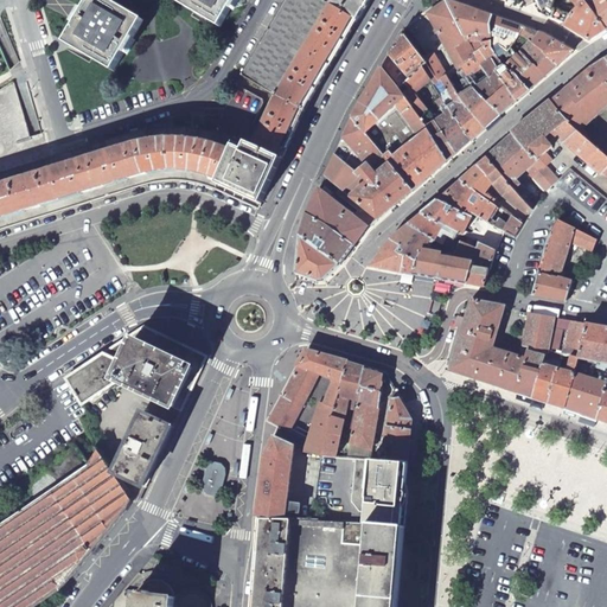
[(142,21),(108,0),(90,0),(65,43),(114,70),(142,21)]
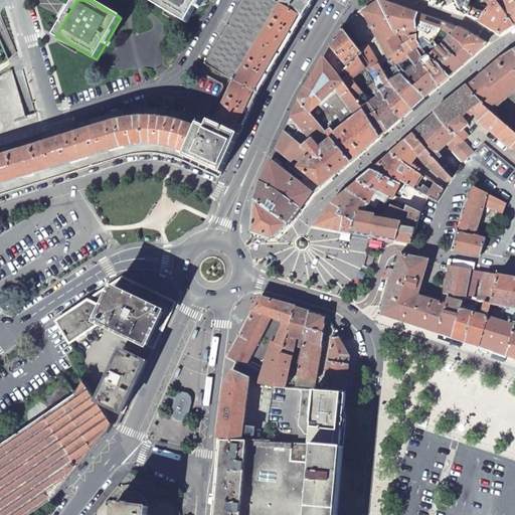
[(148,0),(187,23),(200,0),(148,0)]
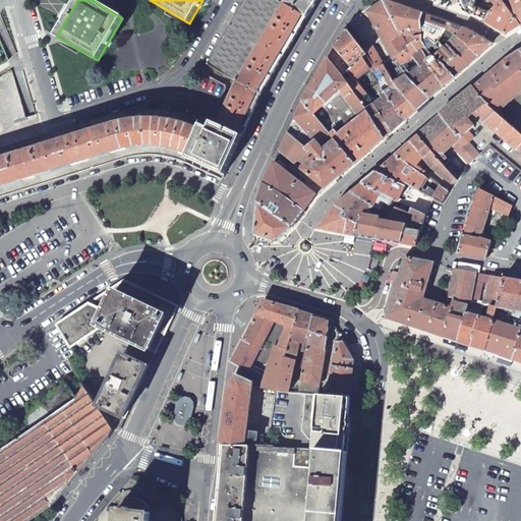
[(276,0),(243,0),(207,63),(236,80),(235,82),(237,83),(284,4),(276,0)]
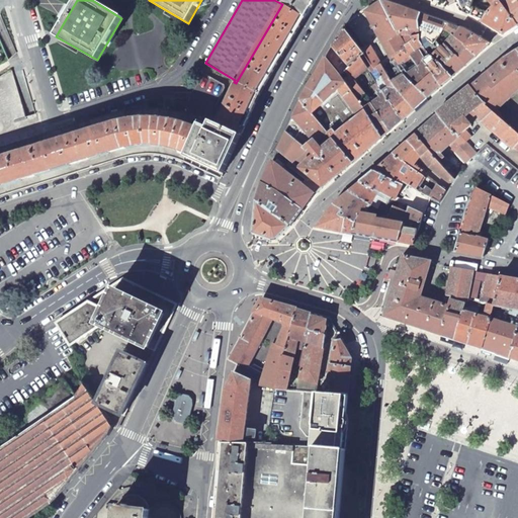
[(305,18),(315,0),(284,0),(282,4),(305,18)]
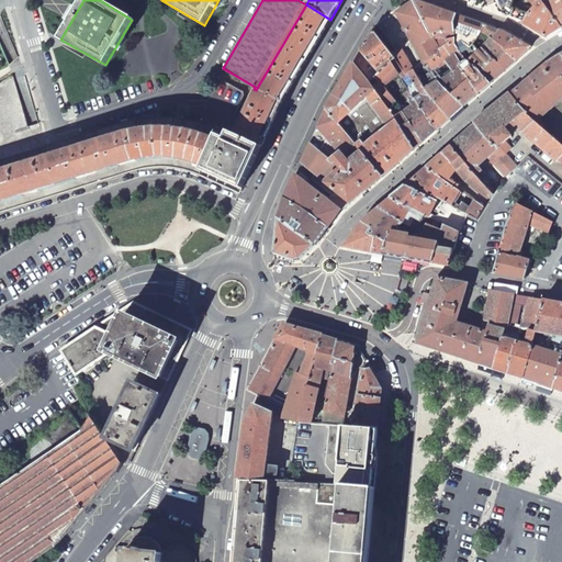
[(441,52),(436,42),(430,34),(413,0),(412,0),(395,12),(424,65),(428,63),(427,62),(441,52)]
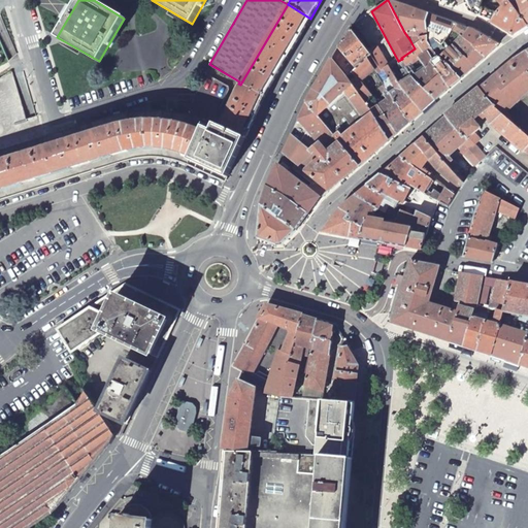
[(390,0),(388,0),(404,32),(409,39),(418,35),(420,37),(427,36),(427,21),(429,13),(390,0)]
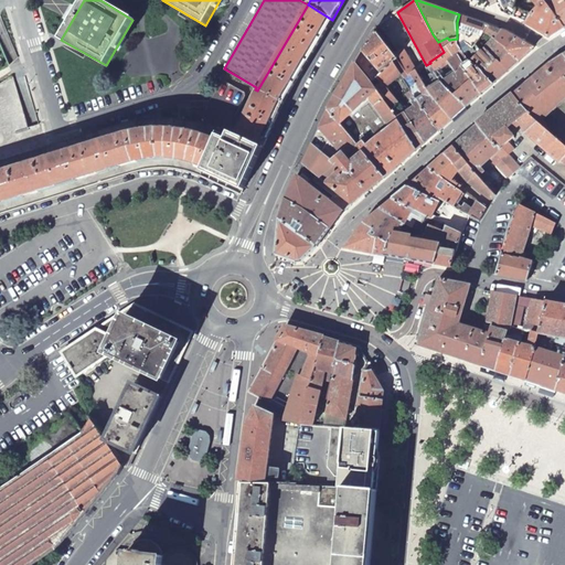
[(466,0),(469,1),(468,0),(496,0),(502,12),(514,18),(519,9),(522,0),(466,0)]
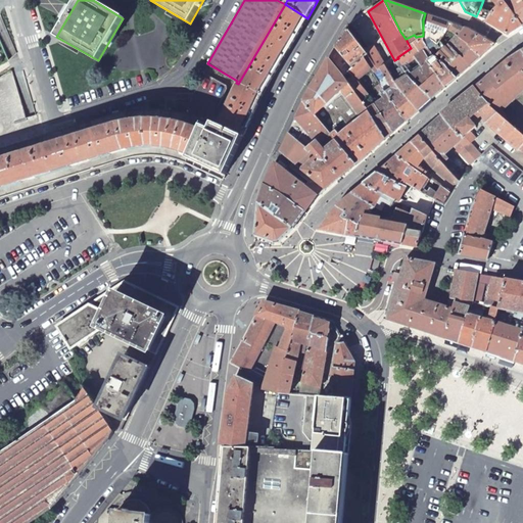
[(480,8),(476,16),(487,19),(486,21),(509,35),(522,26),(503,0),(492,0),(497,6),(494,10),(480,8)]
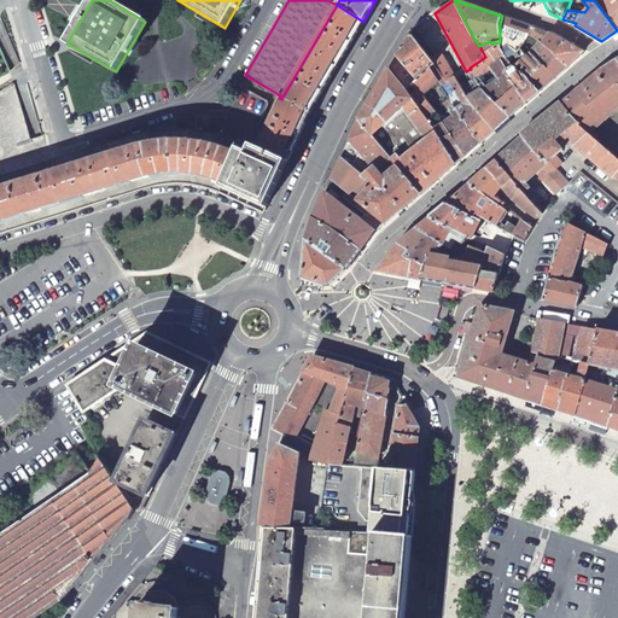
[(594,0),(617,30),(617,0),(604,0),(602,0),(594,0)]
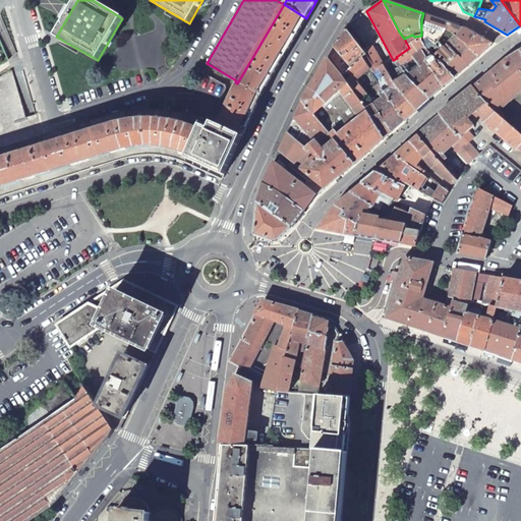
[(306,18),(284,4),(237,83),(218,124),(242,135),(255,108),(261,97),(287,51),(304,22),(306,18)]
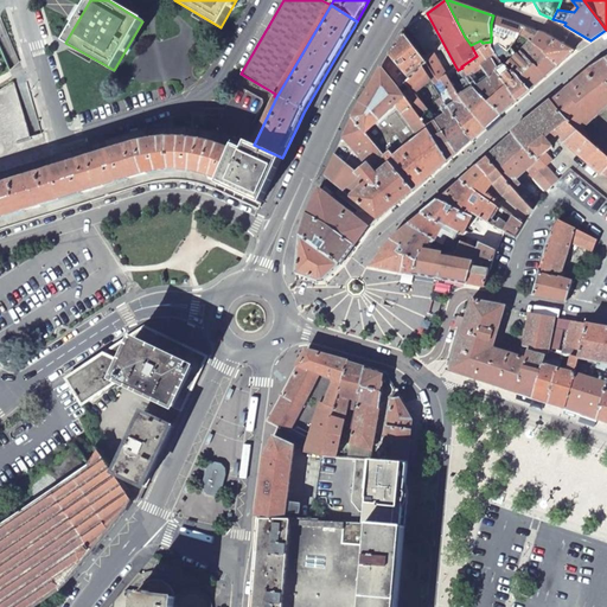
[(524,27),(493,16),(491,24),(491,42),(491,48),(492,50),(500,43),(508,50),(510,48),(519,33),(524,27)]
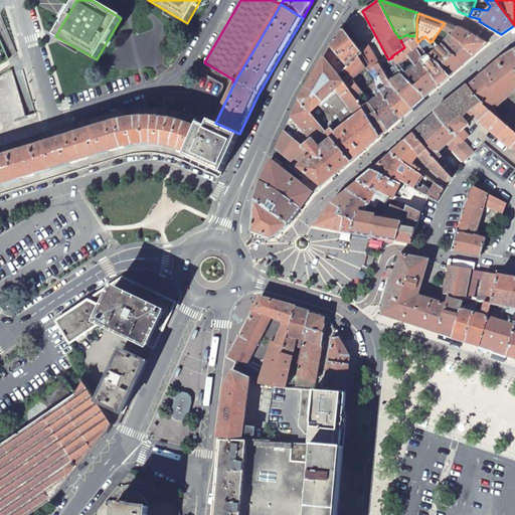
[(336,37),(330,47),(348,67),(358,57),(364,67),(377,89),(399,119),(411,109),(395,92),(390,83),(379,63),(372,68),(358,49),(359,49),(352,40),(356,37),(346,23),(341,28),(336,37)]
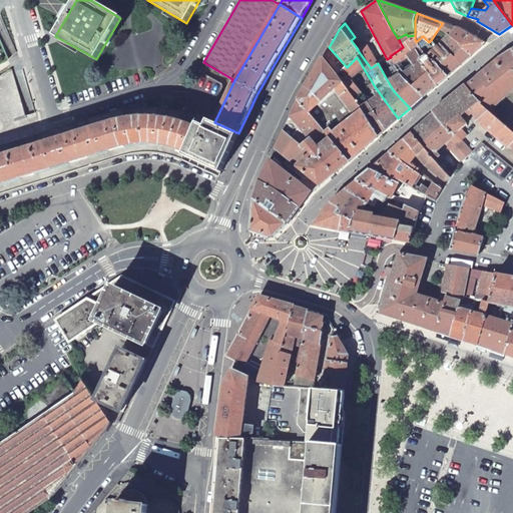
[(456,28),(443,23),(439,28),(449,37),(456,28)]
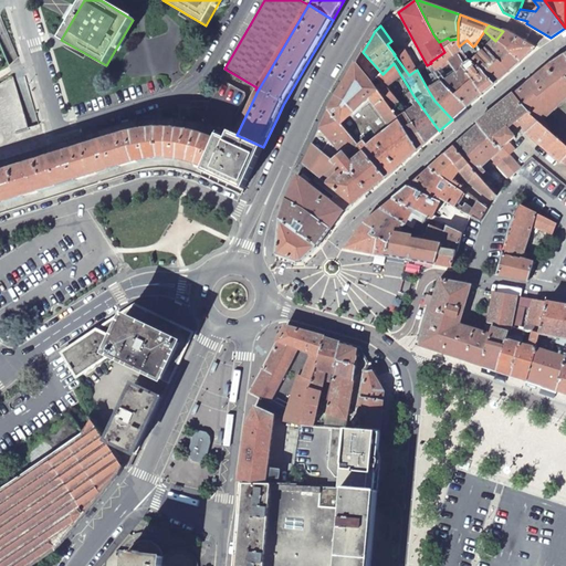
[(503,31),(495,41),(496,41),(507,48),(516,37),(509,33),(503,31)]
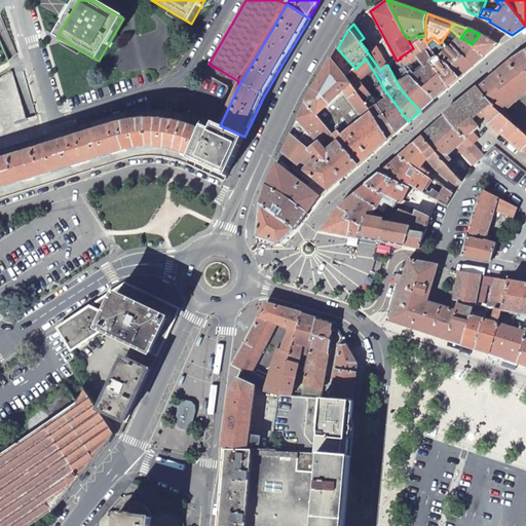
[(497,44),(480,34),(472,44),(471,46),(483,57),(497,44)]
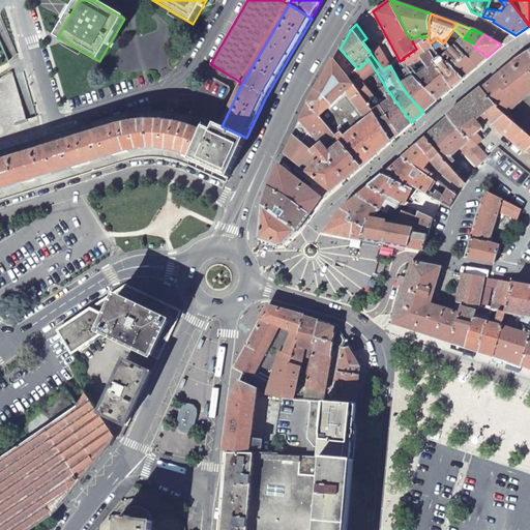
[(414,78),(436,100),(462,79),(443,56),(436,50),(430,43),(429,41),(429,36),(421,37),(419,35),(411,39),(416,49),(403,58),(404,59),(409,68),(429,54),(435,63),(419,74),(416,70),(412,74),(414,78)]
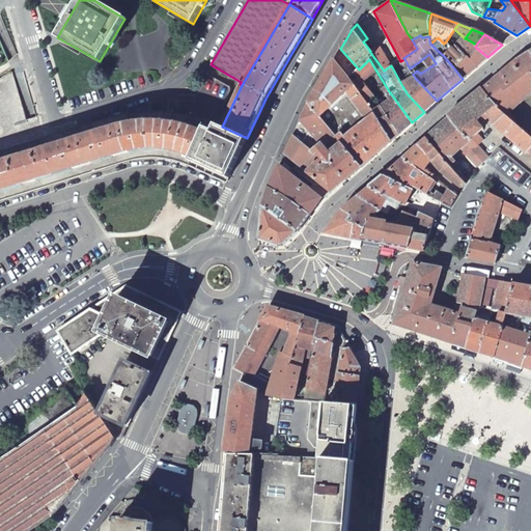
[(430,44),(437,50),(444,44),(438,37),(430,44)]
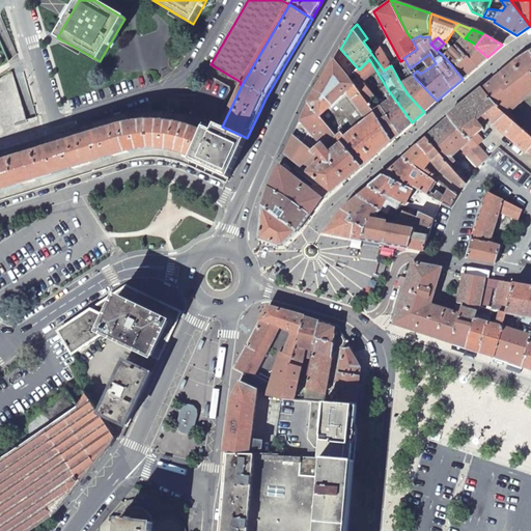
[(468,56),(477,66),(487,57),(475,47),(476,45),(466,38),(457,46),(456,45),(452,48),(446,42),(444,44),(446,47),(460,62),(468,56)]
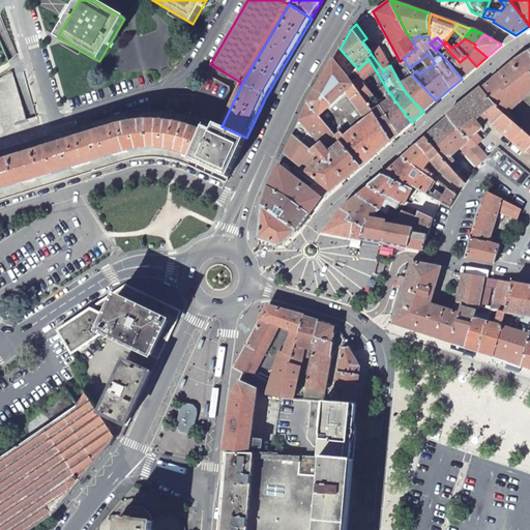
[(378,46),(370,51),(369,51),(383,70),(390,65),(378,46)]
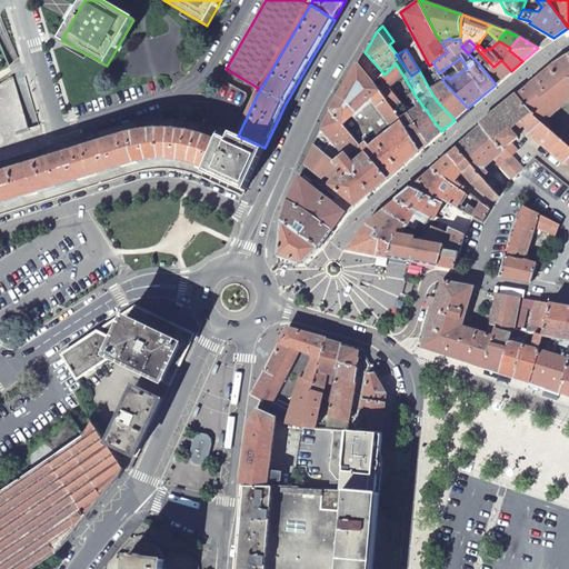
[(476,60),(496,85),(511,71),(501,60),(493,67),(478,50),(477,51),(480,56),(476,60)]
